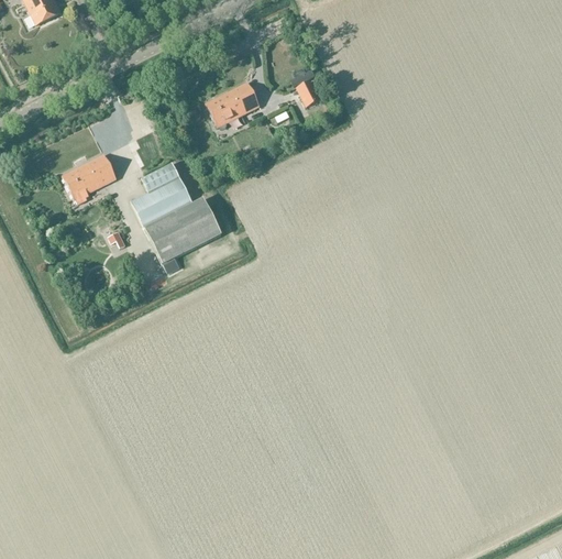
[(24,0),(32,14),(24,18),(29,26),(36,23),(59,11),(53,0),(24,0)]
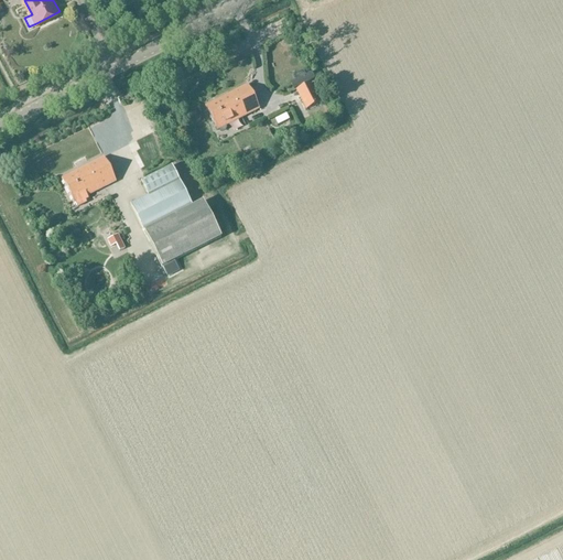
[(147,28),(139,30),(142,38),(149,35),(147,28)]
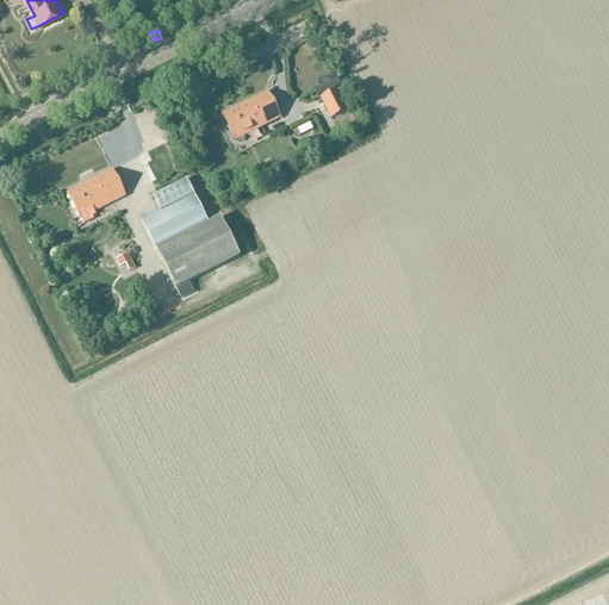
[(336,86),(322,93),(333,114),(348,107),(336,86)]
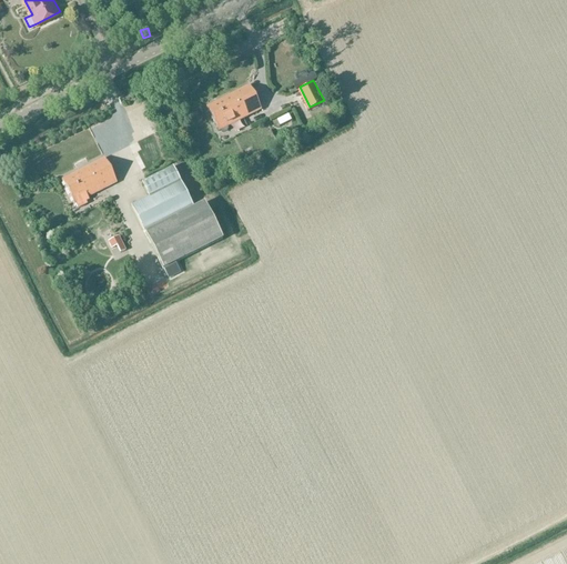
[(209,102),(221,128),(222,127),(223,128),(224,128),(225,128),(230,127),(231,126),(231,124),(230,122),(263,106),(251,81),(209,102)]
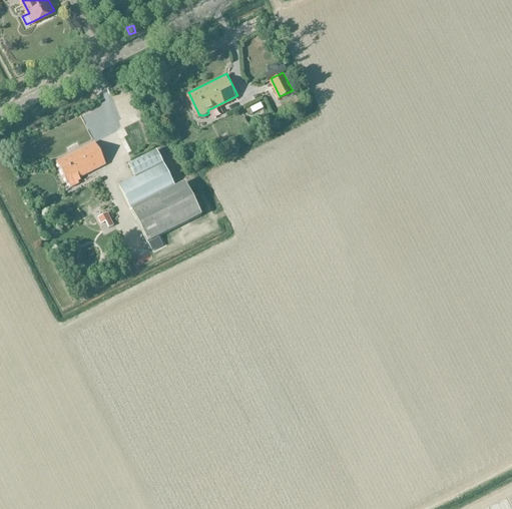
[(235,133),(228,137),(231,143),(238,139),(235,133)]
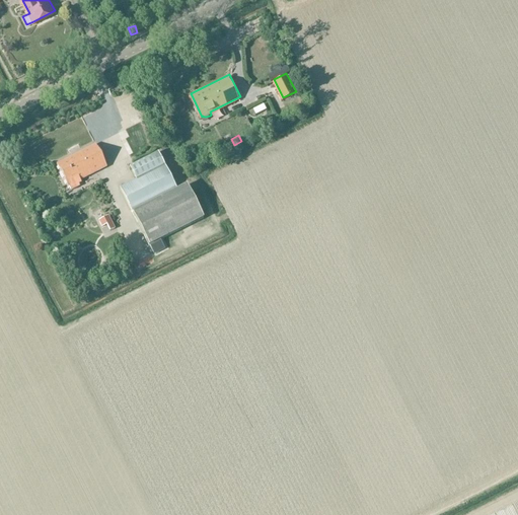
[(82,179),(81,177),(108,163),(97,141),(58,160),(69,184),(70,184),(72,188),(81,184),(79,180),(82,179)]
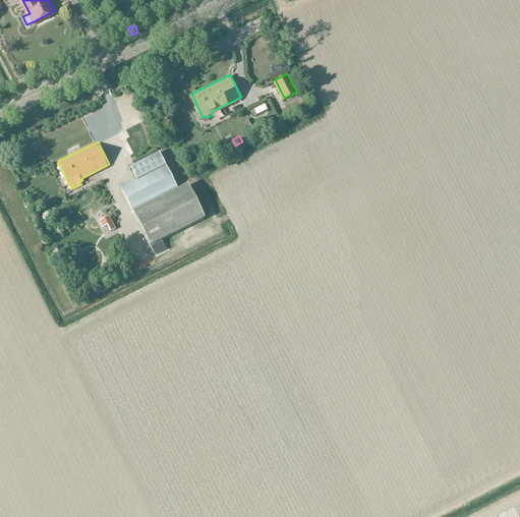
[(137,177),(121,185),(133,209),(151,243),(155,250),(165,244),(162,237),(205,216),(188,181),(179,186),(160,150),(158,150),(137,160),(131,163),(137,177)]
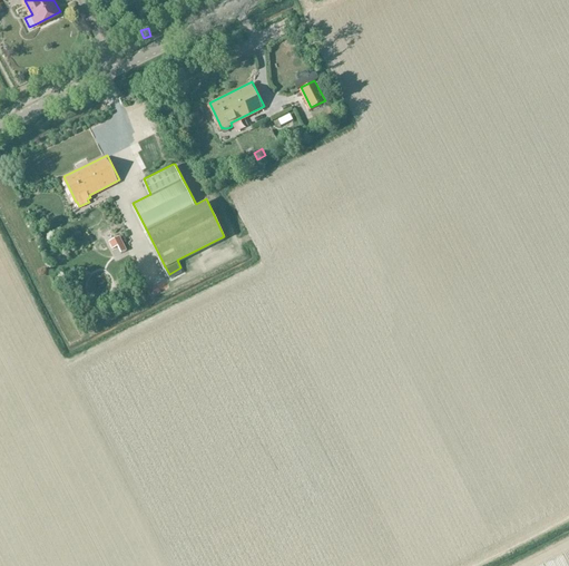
[(124,241),(119,233),(109,238),(114,246),(124,241)]
